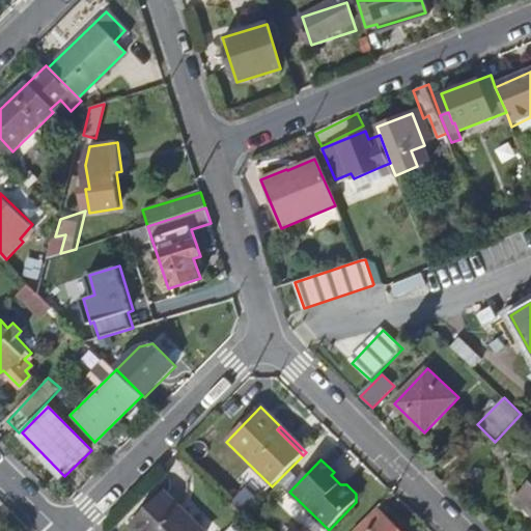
[(346,484),(334,472),(331,475),(340,484),(346,484)]
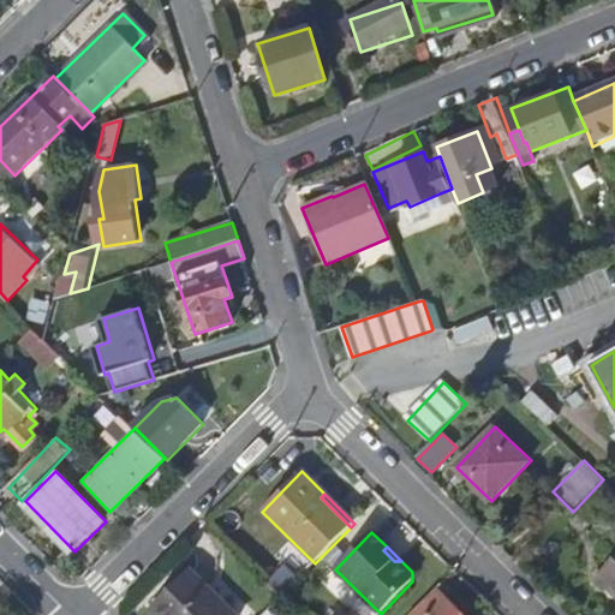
[(614,563),(602,578),(614,590),(614,563)]
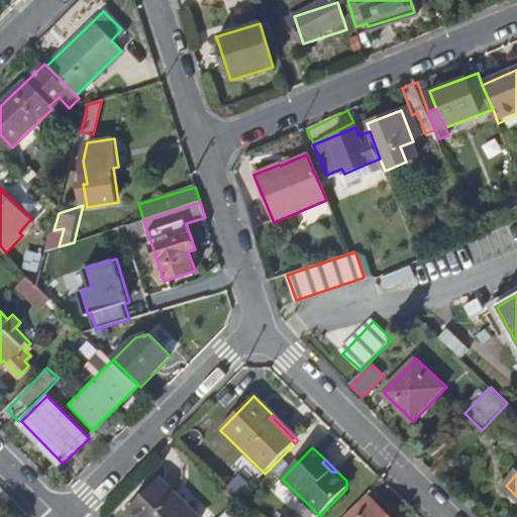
[(131,513),(135,516),(197,516),(163,482),(131,513)]
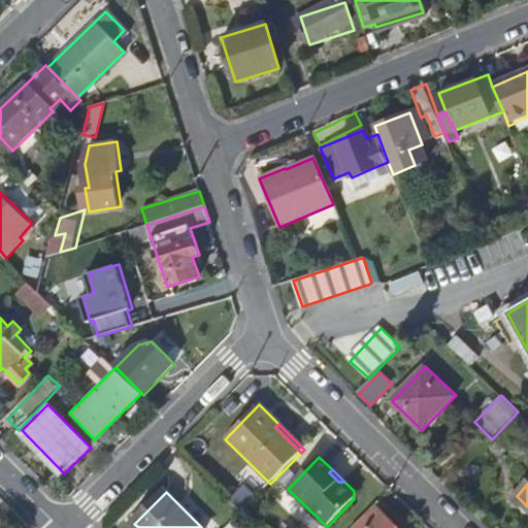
[(353,527),(398,527),(375,505),(353,527)]
